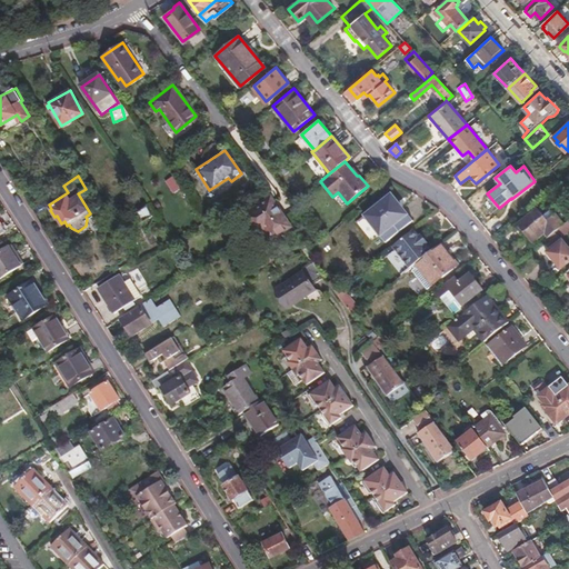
[(173,177),(166,181),(175,193),(181,189),(173,177)]
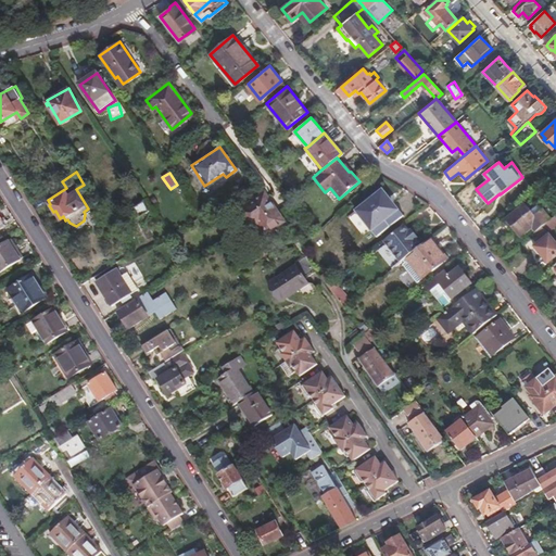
[(376,235),(403,213),(383,187),(355,209),(376,235)]
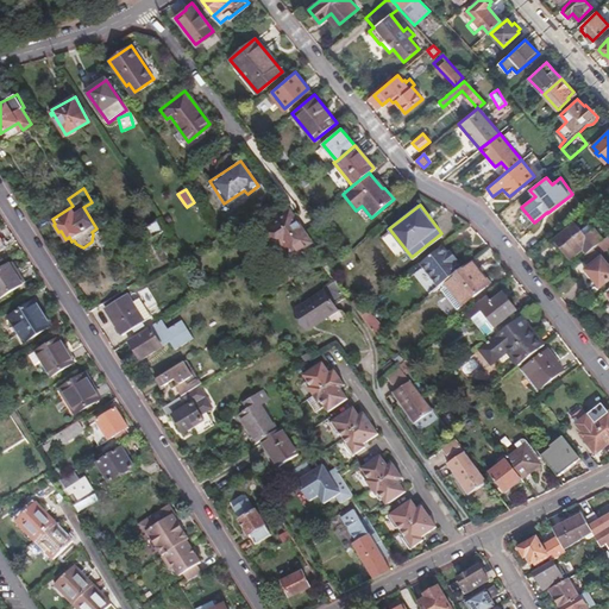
[(290,255),(309,240),(288,209),(258,231),(271,250),(282,243),(290,255)]
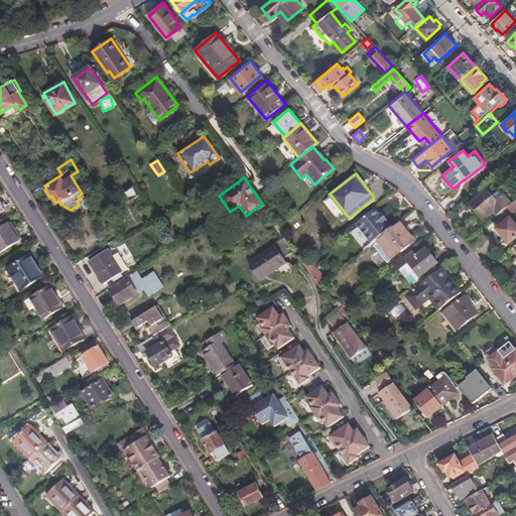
[(138,192),(132,183),(123,189),(129,199),(138,192)]
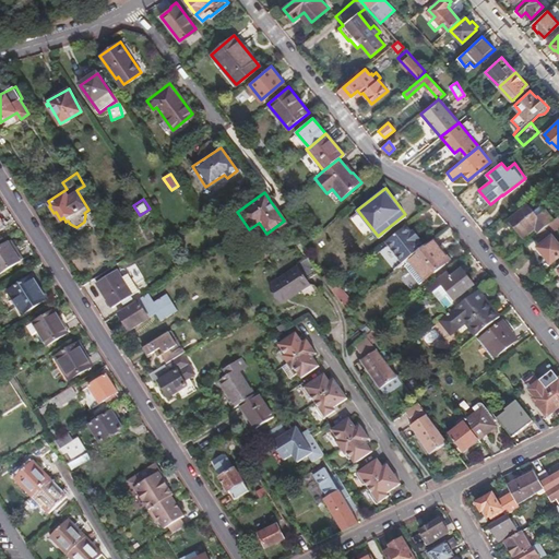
[(534,225),(539,233),(554,221),(545,211),(540,206),(534,212),(528,205),(510,218),(511,221),(511,223),(513,226),(516,226),(522,235),(534,225)]
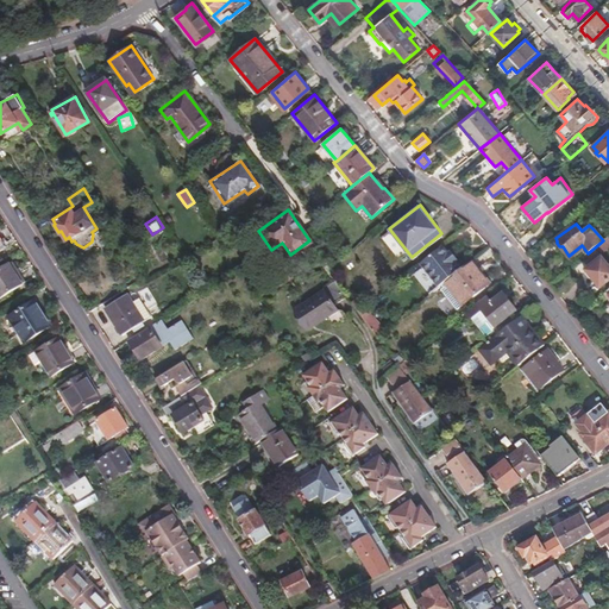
[(588,253),(584,257),(592,267),(588,270),(588,271),(588,272),(586,272),(586,274),(591,278),(591,280),(592,278),(594,278),(602,288),(608,281),(608,265),(603,258),(602,258),(600,255),(608,246),(608,236),(608,237),(603,240),(588,253)]
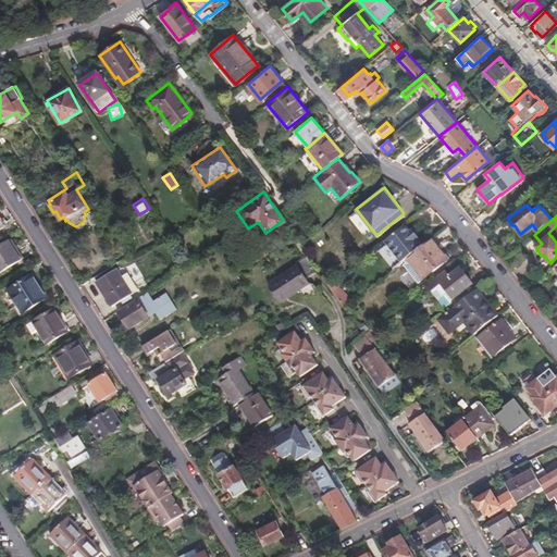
[(412,229),(410,230),(405,223),(383,239),(399,261),(403,259),(421,244),(416,237),(418,236),(412,229)]
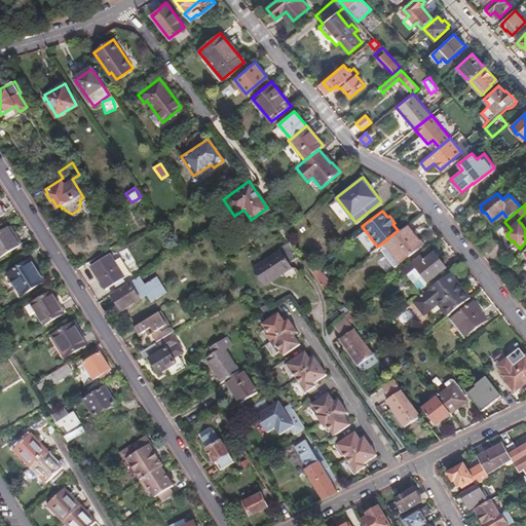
[(423,245),(407,224),(398,230),(380,245),(396,266),(423,245)]
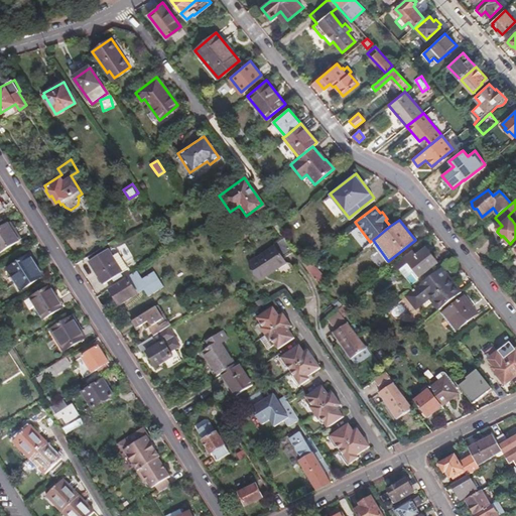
[(16,227),(12,221),(0,228),(0,252),(21,239),(14,228),(16,227)]
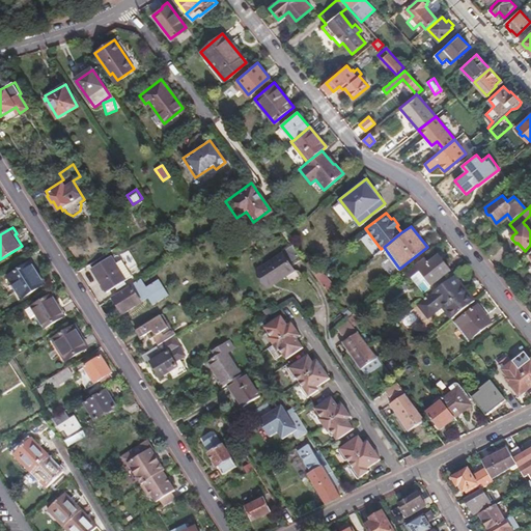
[(132,274),(121,258),(116,262),(110,254),(92,266),(107,289),(132,274)]
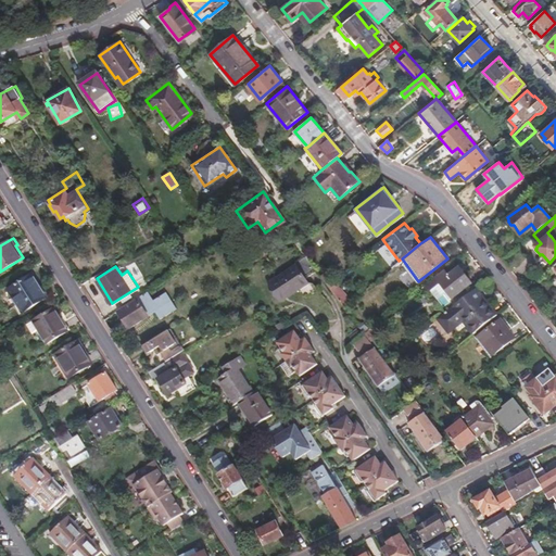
[(282,302),(308,283),(295,266),(270,285),(282,302)]
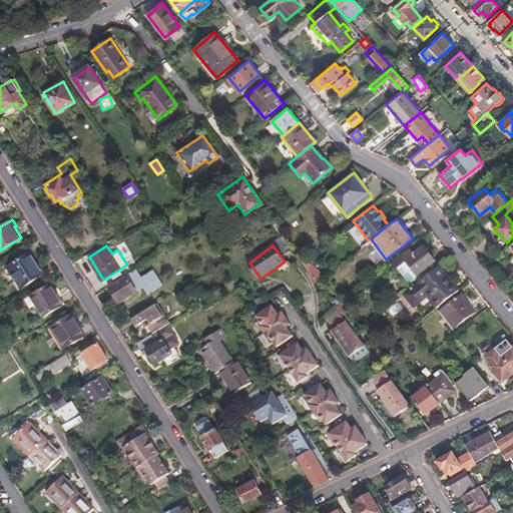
[(436,260),(424,245),(415,252),(411,249),(393,264),(402,276),(412,268),(418,274),(436,260)]
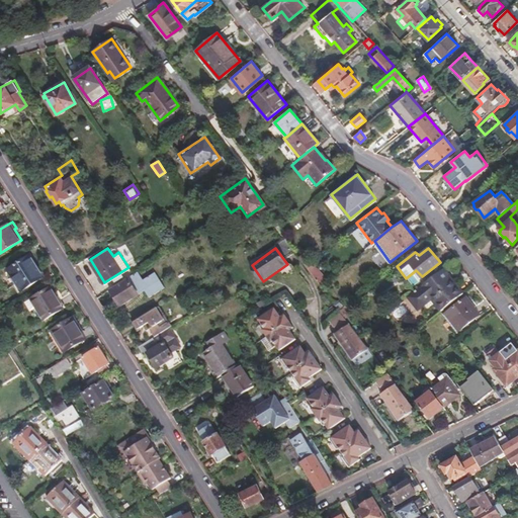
[(303,253),(298,257),(304,264),(309,260),(303,253)]
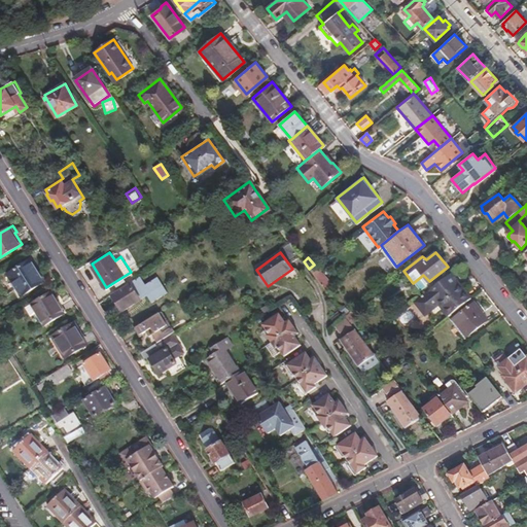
[(43,283),(30,260),(7,275),(21,297),(43,283)]
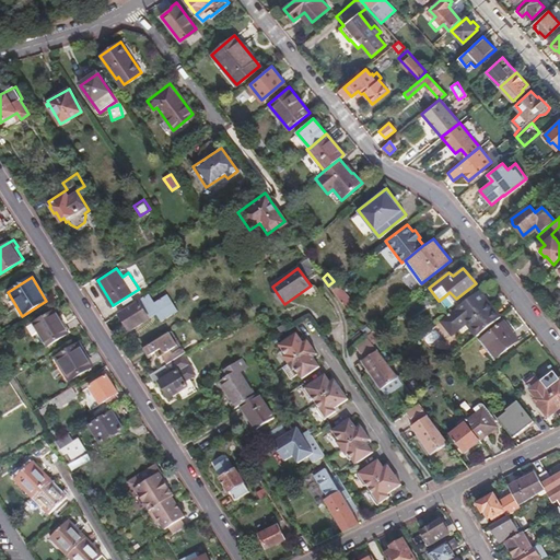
[(334,281),(328,286),(346,306),(350,303),(334,281)]
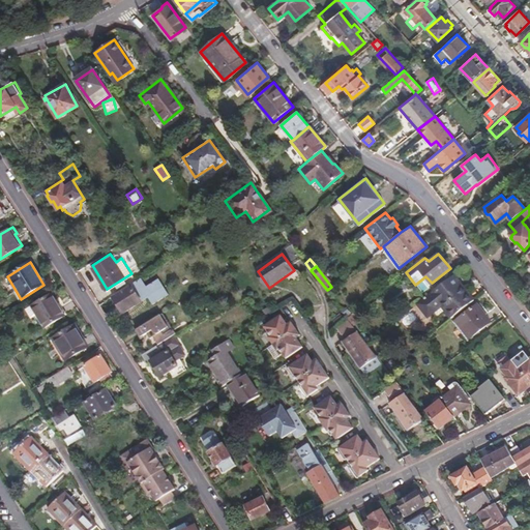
[(141,275),(139,276),(154,301),(168,293),(157,277),(146,284),(141,275)]
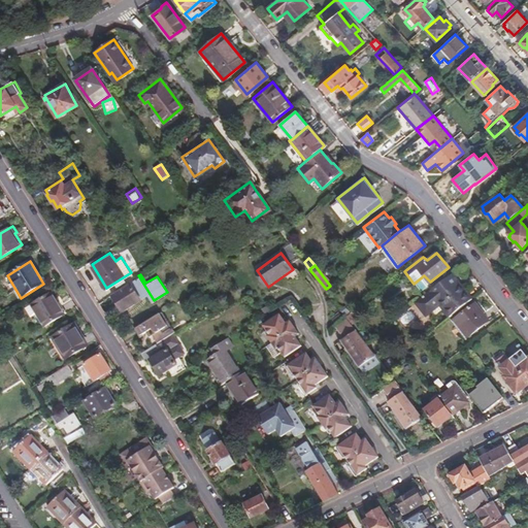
[(451,284),(455,281),(450,274),(446,277),(451,284)]
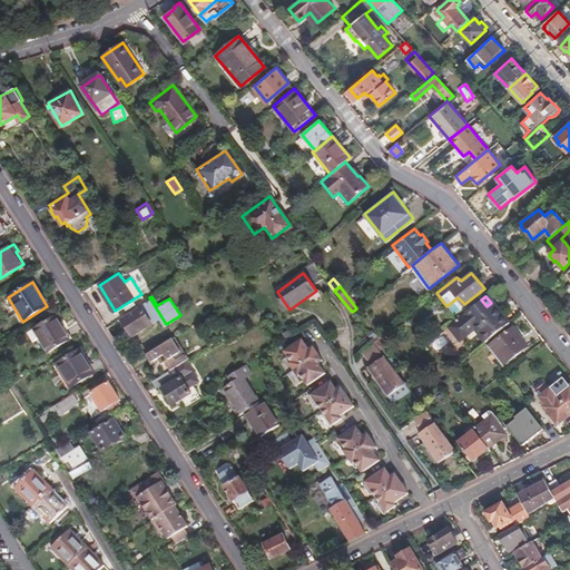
[(149,297),(139,304),(140,306),(120,318),(131,336),(158,318),(164,326),(166,324),(149,297)]
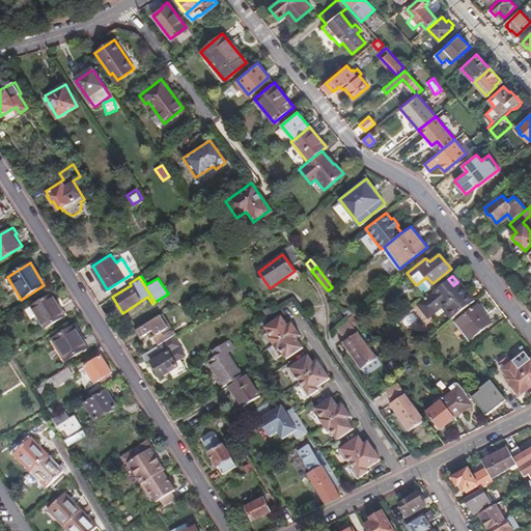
[(450,319),(473,301),(457,282),(453,285),(448,279),(417,304),(427,317),(440,307),(450,319)]
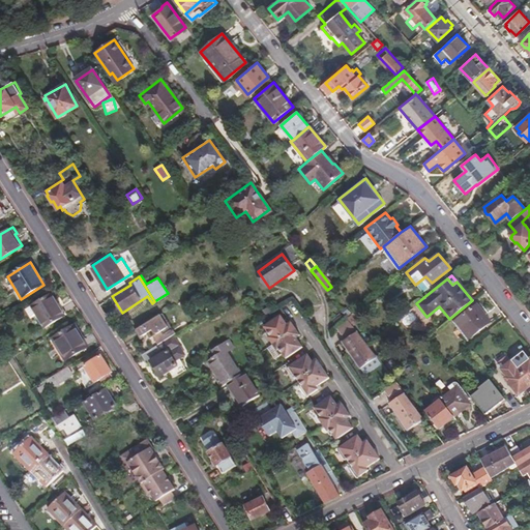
[(63,316),(50,295),(30,306),(43,328),(63,316)]
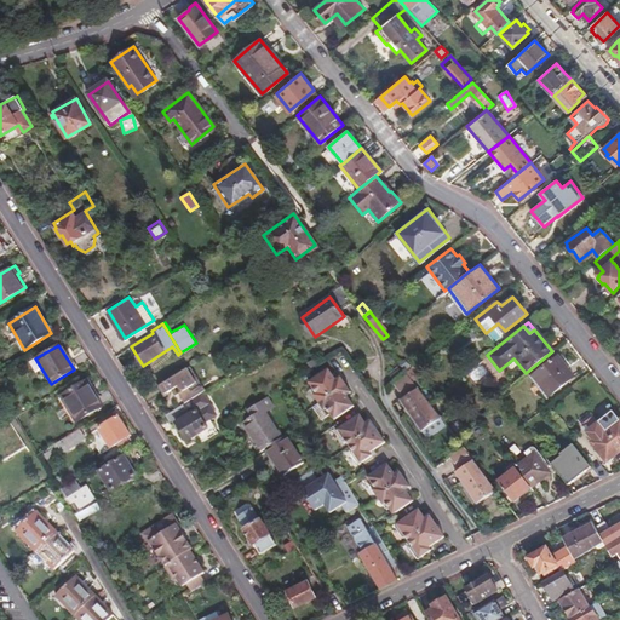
[(560,356),(535,375),(532,378),(547,397),(550,395),(575,375),(560,356)]
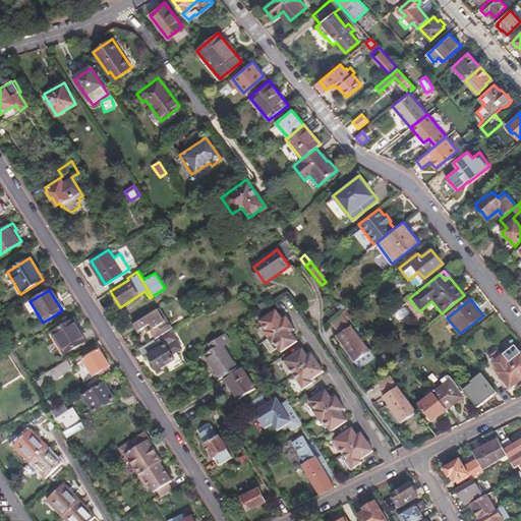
[(160,306),(133,323),(138,330),(145,327),(148,331),(150,329),(156,338),(169,330),(173,327),(160,306)]
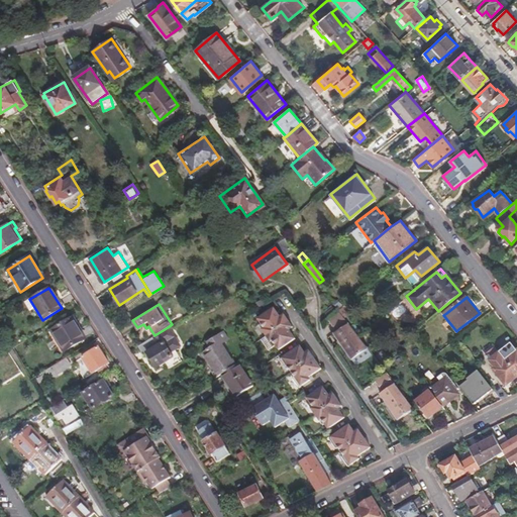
[(353,317),(343,305),(338,309),(342,313),(348,321),(353,317)]
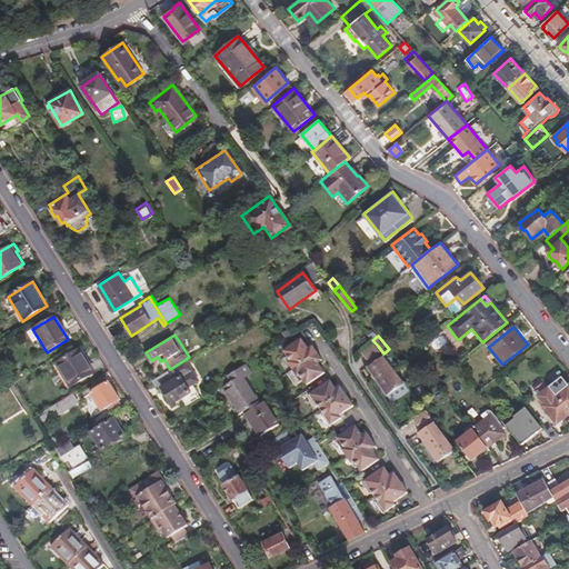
[(323,358),(312,343),(309,346),(302,337),(283,349),(291,359),(288,361),(298,373),(300,372),(307,383),(326,370),(319,360),(323,358)]
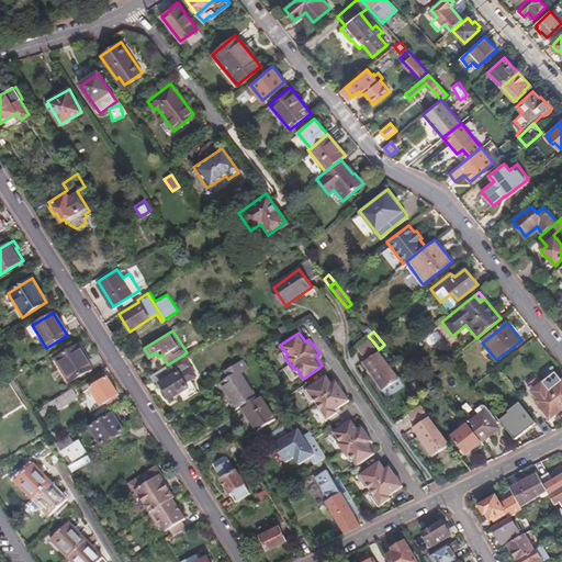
[(402,380),(379,349),(372,340),(360,349),(369,361),(363,364),(384,392),(402,380)]
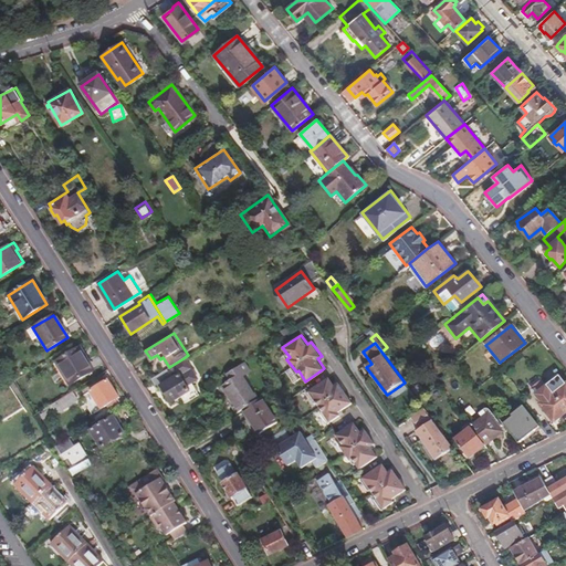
[(91,371),(77,348),(53,364),(67,386),(91,371)]
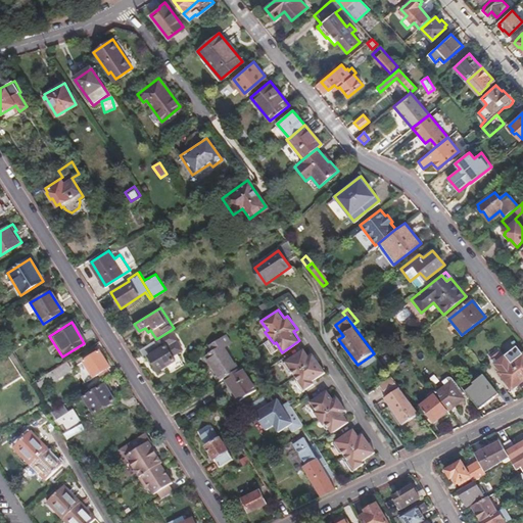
[(183,350),(170,331),(156,339),(140,349),(145,359),(149,355),(157,370),(174,360),(173,357),(183,350)]
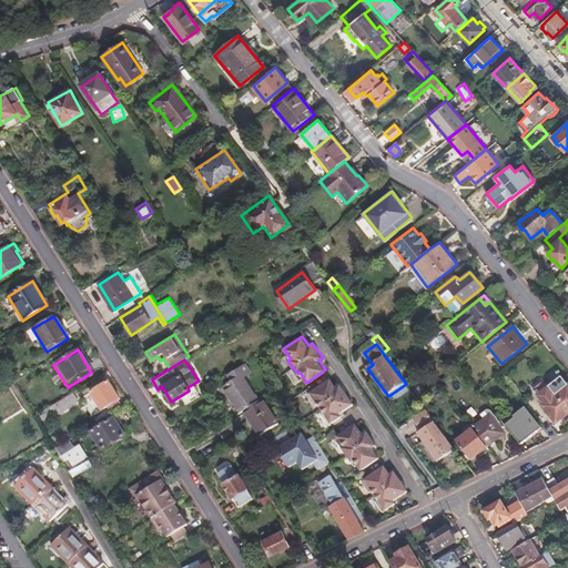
[(251,371),(245,362),(225,375),(230,382),(221,387),(237,413),(241,412),(260,398),(244,375),(251,371)]
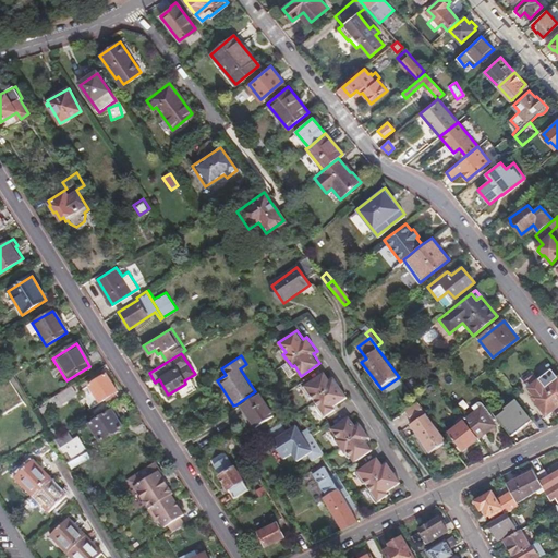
[(205,365),(211,375),(218,371),(211,361),(205,365)]
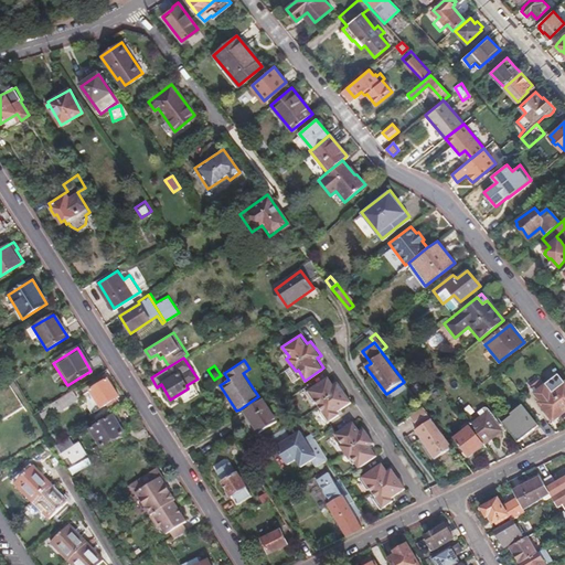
[(339,411),(353,402),(340,382),(334,384),(330,376),(308,391),(315,401),(318,400),(324,409),(322,412),(329,422),(341,414),(339,411)]
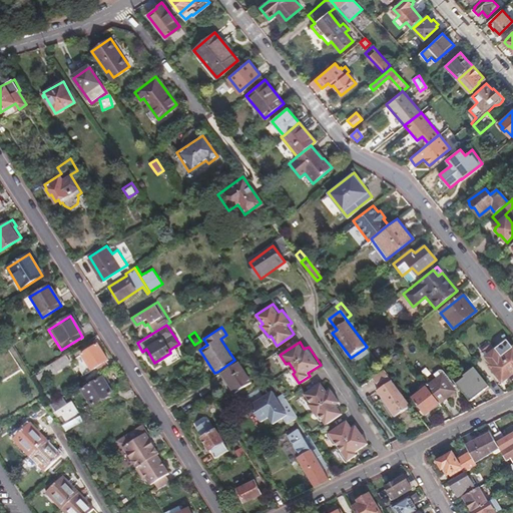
[(501,358),(512,373),(512,349),(511,351),(503,342),(494,350),(501,358)]
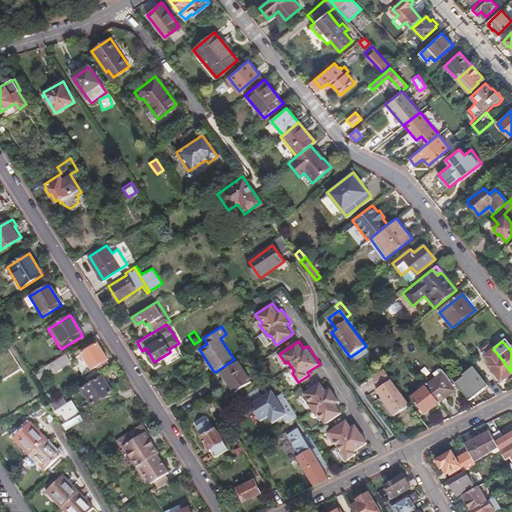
[(0,344),(0,382),(22,369),(5,342),(0,344)]
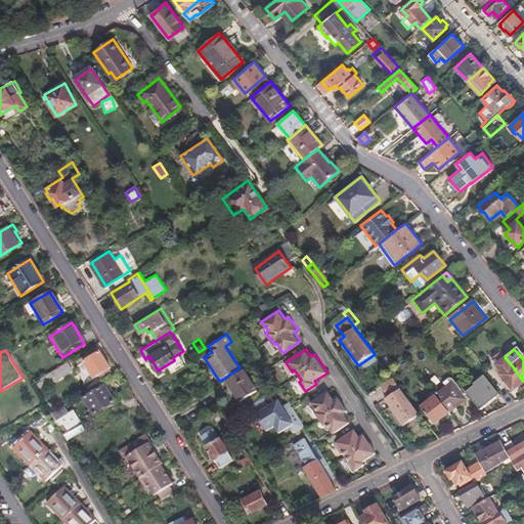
[(99,350),(74,366),(83,381),(97,372),(100,376),(107,370),(105,367),(108,364),(99,350)]
